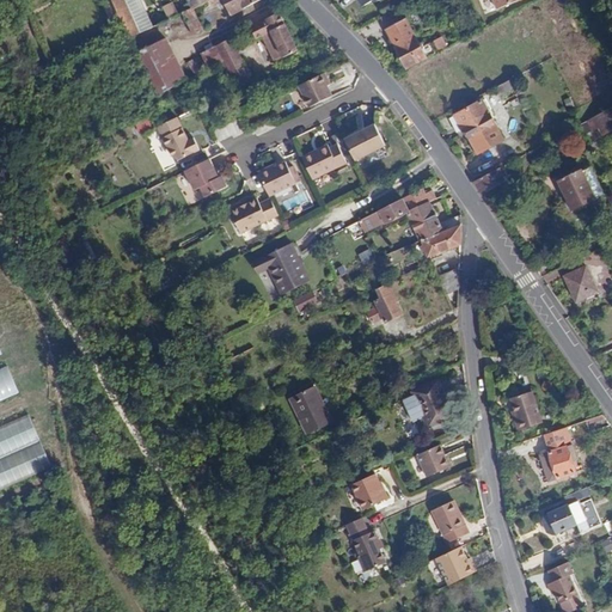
[(148,0),(111,0),(129,37),(169,19),(163,7),(154,11),(148,0)]
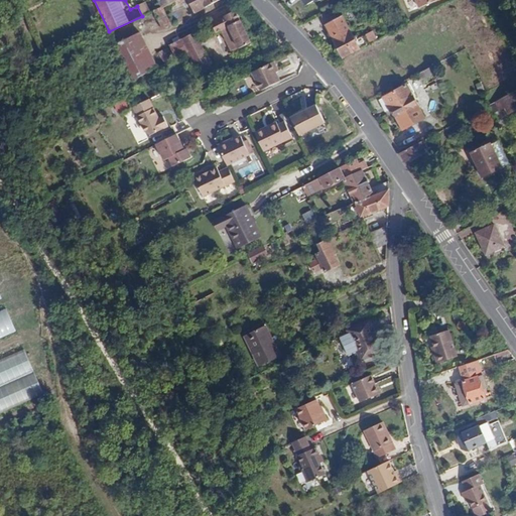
[(219,0),(191,0),(196,7),(192,9),(195,12),(219,0)]
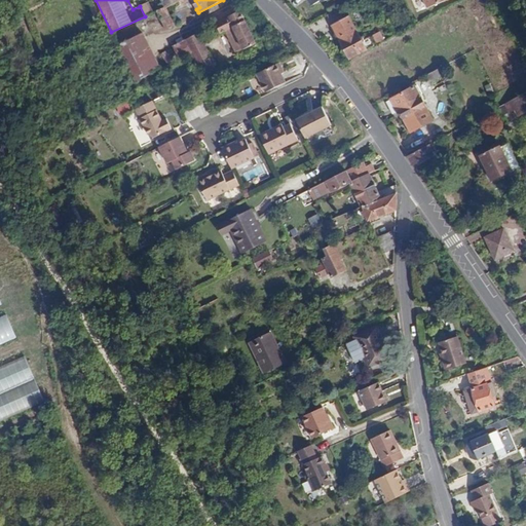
[(140,6),(145,16),(156,11),(151,1),(140,6)]
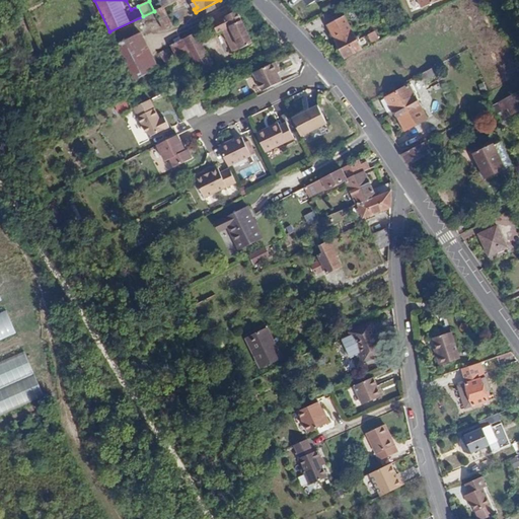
[(161,7),(154,11),(163,29),(170,25),(161,7)]
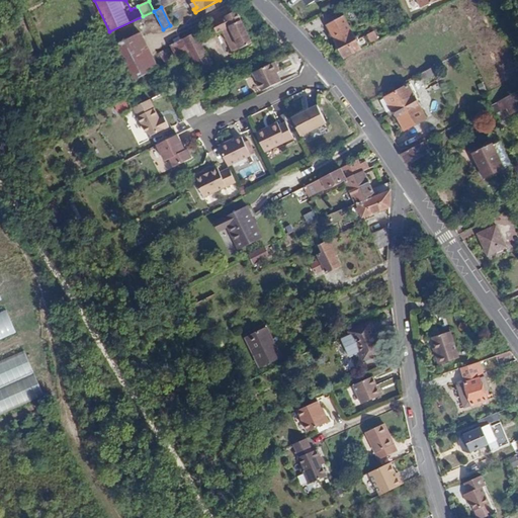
[(252,42),(236,9),(220,19),(218,20),(231,49),(228,50),(230,53),(252,42)]
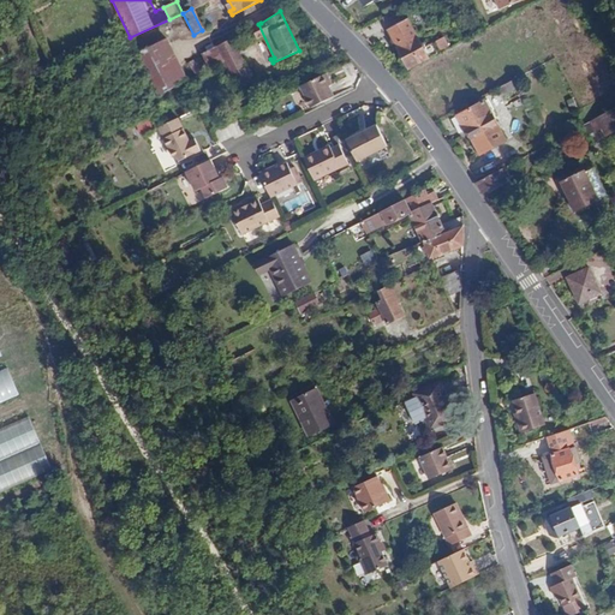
[(419,45),(407,18),(388,28),(407,67),(435,54),(429,40),(419,45)]
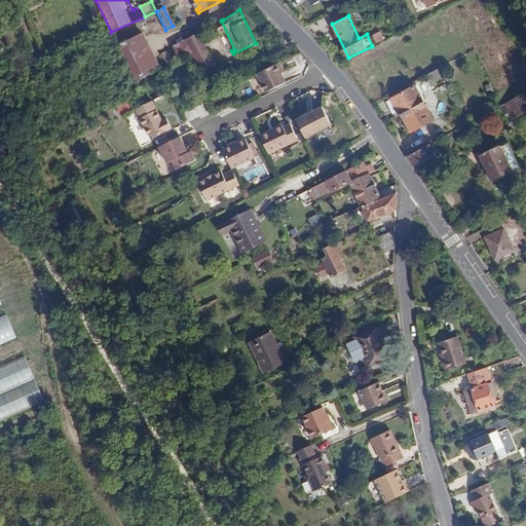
[(190,53),(187,55),(192,66),(198,63),(199,66),(201,69),(213,64),(198,33),(186,40),(192,52),(190,53)]
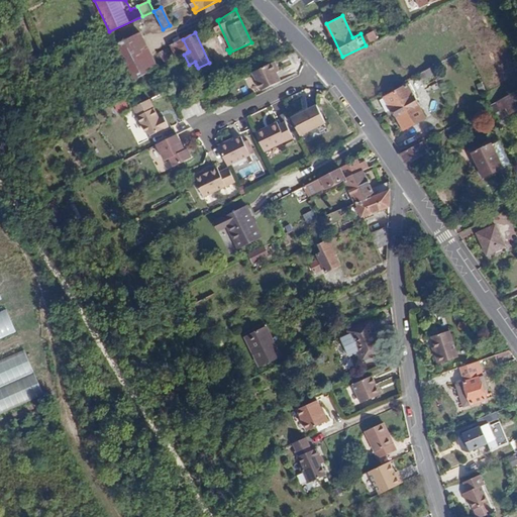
[(139,33),(116,45),(134,80),(158,68),(139,33)]
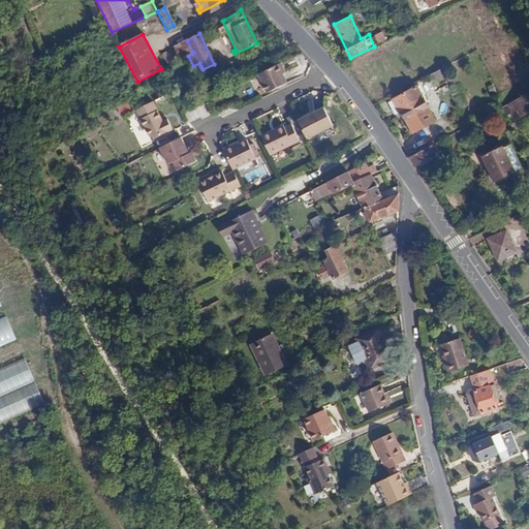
[(174,48),(181,60),(188,56),(191,54),(185,41),(174,48)]
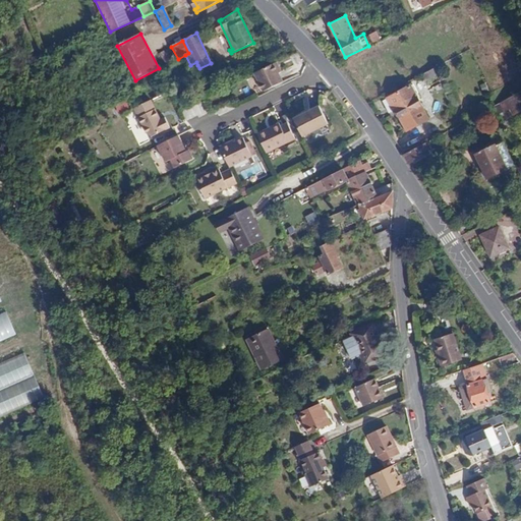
[(273,64),(253,73),(262,92),(281,81),(273,64)]
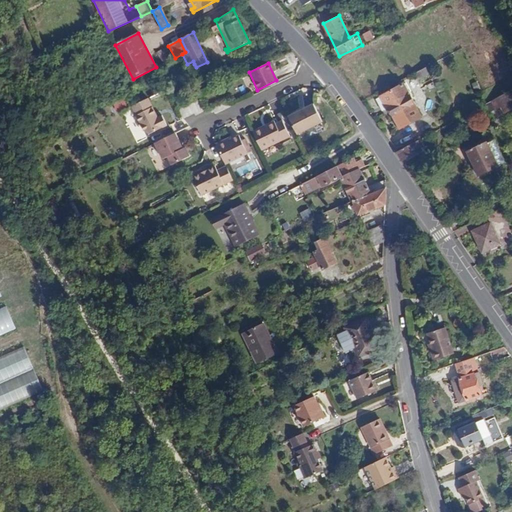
[(400,127),(421,116),(403,84),(385,94),(391,106),(389,107),(400,127)]
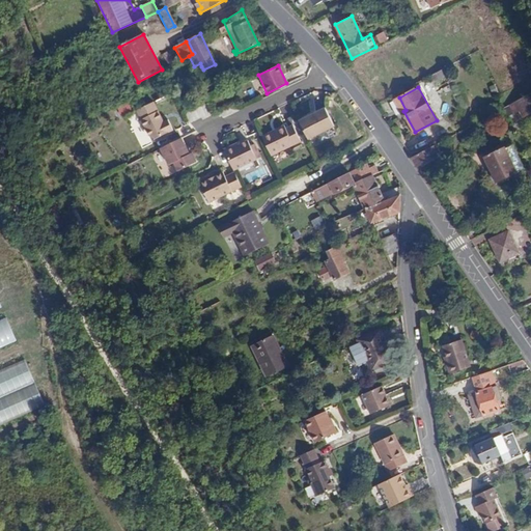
[(530,111),(530,91),(514,101),(523,116),(530,111)]
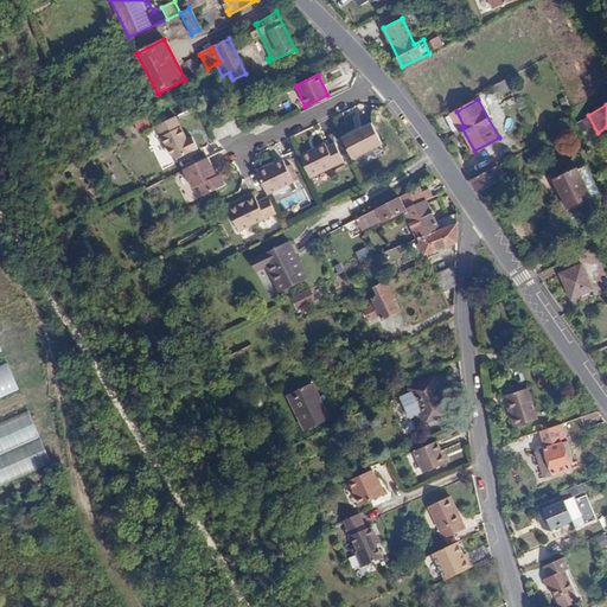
[(464,126),(457,112),(451,115),(458,129),(461,127),(464,126)]
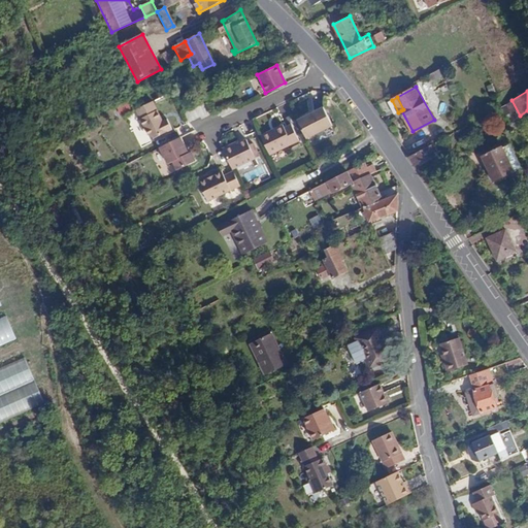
[(162,121),(153,101),(135,109),(149,135),(154,138),(172,129),(167,119),(162,121)]
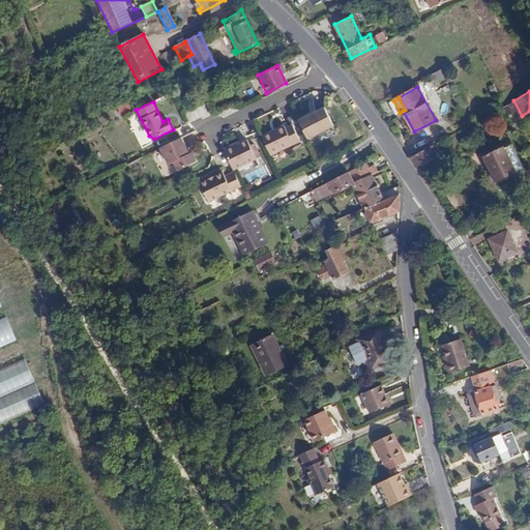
[(297,121),(306,140),(332,125),(323,108),(297,121)]
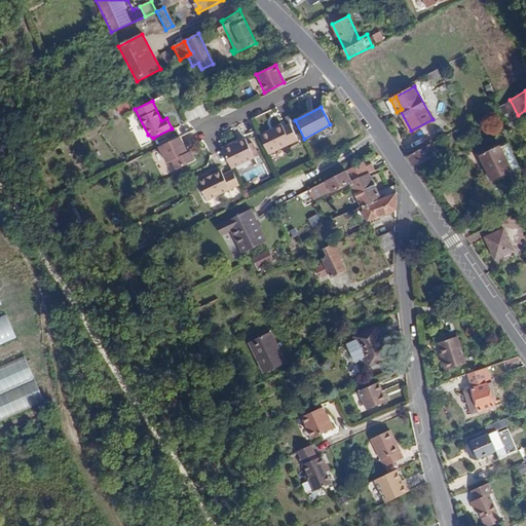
[(280,124),(259,136),(268,154),(297,140),(289,124),(283,127),(280,124)]
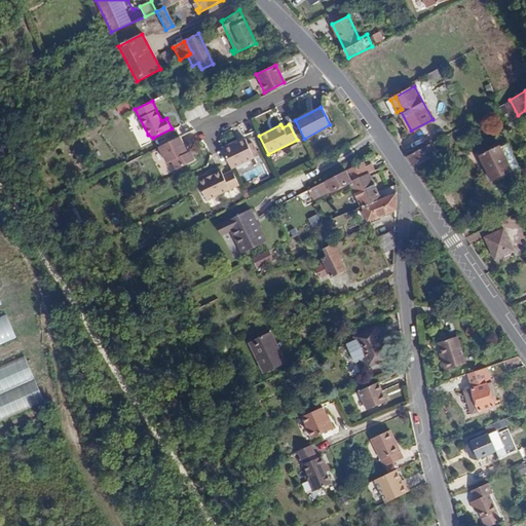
[(180,136),(159,146),(167,162),(173,160),(178,168),(192,161),(194,157),(191,153),(188,152),(180,136)]
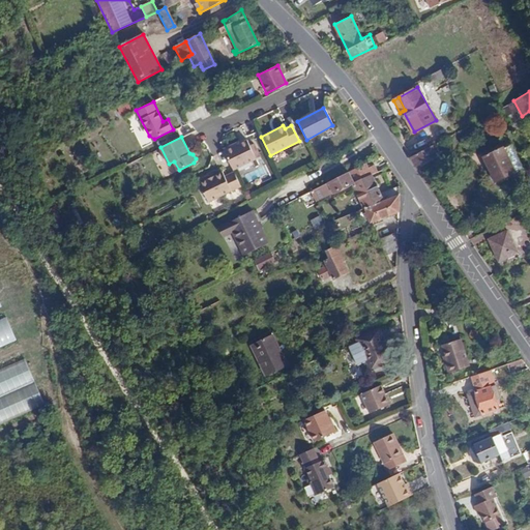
[(247,140),(224,151),(233,170),(256,159),(247,140)]
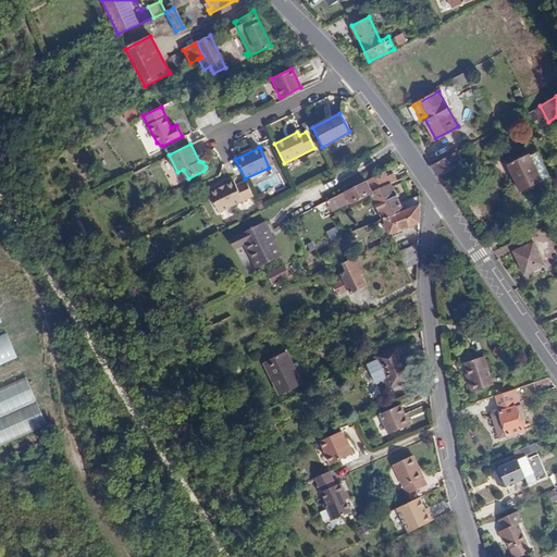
[(535,150),(530,153),(543,181),(549,177),(535,150)]
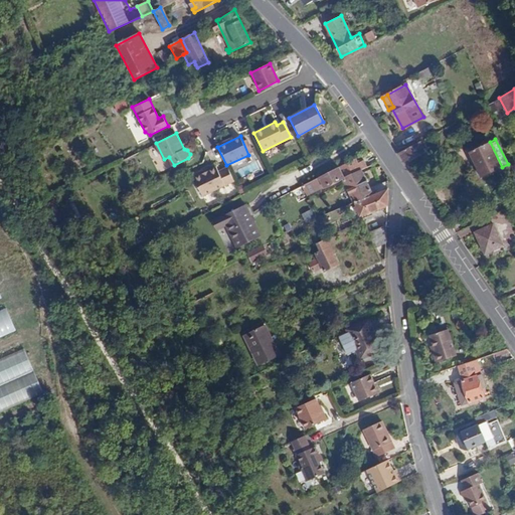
[(502,167),(490,142),(470,152),(483,177),(494,171),(502,167)]
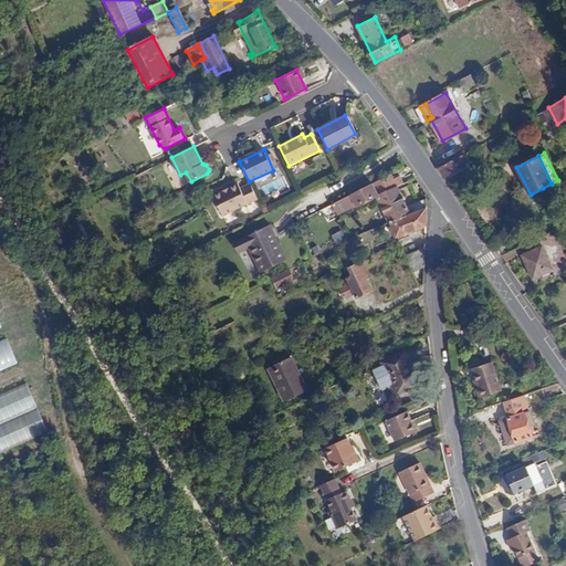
[(395,178),(392,174),(374,184),(379,195),(388,190),(398,186),(405,182),(401,176),(395,178)]
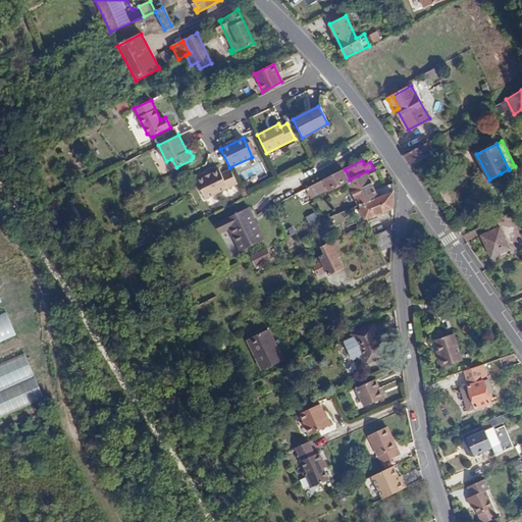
[(219,169),(196,180),(205,198),(237,183),(230,169),(221,173),(219,169)]
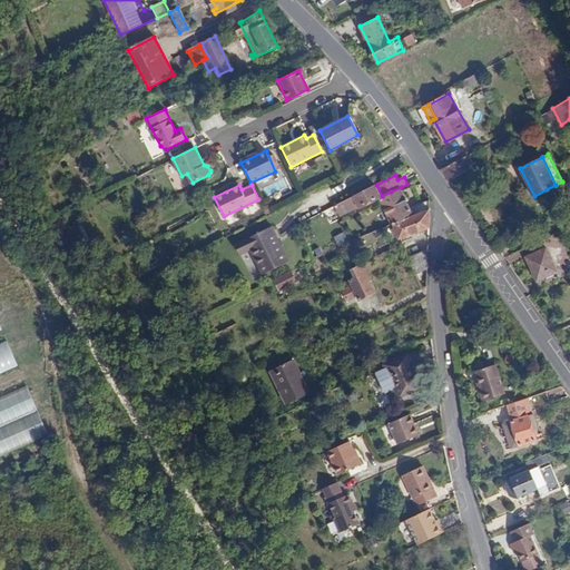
[(382,196),(376,185),(335,206),(340,216),(381,196),(382,196)]
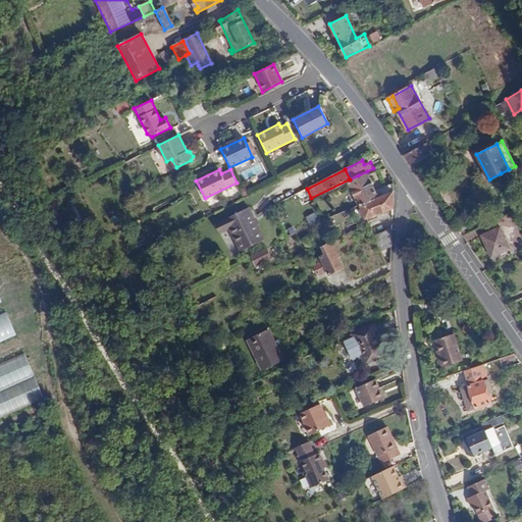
[(358,175),(350,179),(349,179),(359,205),(360,204),(394,191),(394,181),(375,189),(367,171),(358,175)]
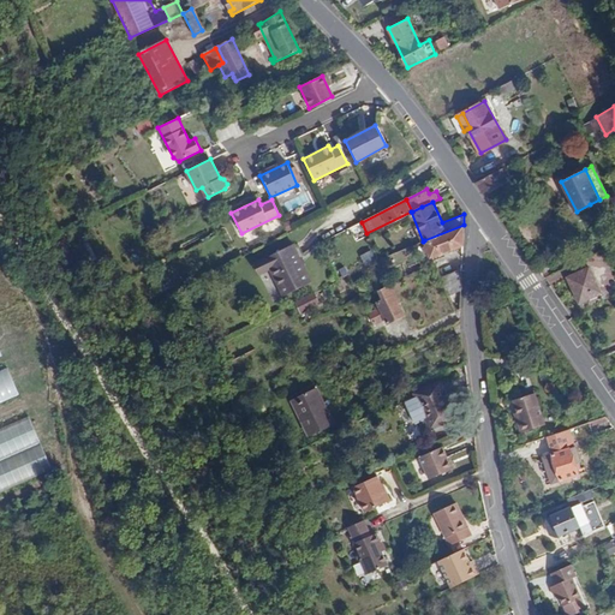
[(590,204),(577,212),(572,213),(578,227),(596,218),(590,204)]
